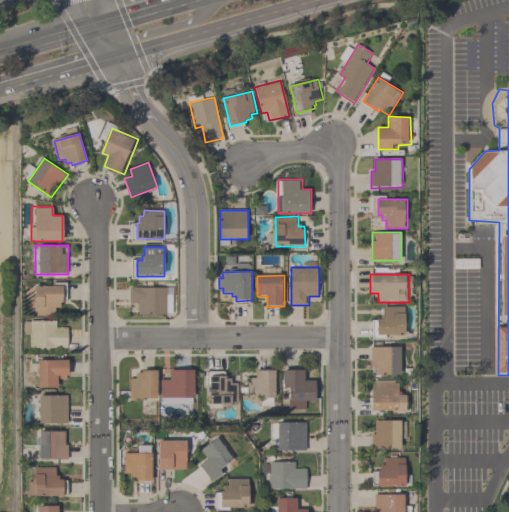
[(34,286),(64,286),(64,303),(62,303),(62,308),(57,308),(57,315),(35,315),(34,286)]
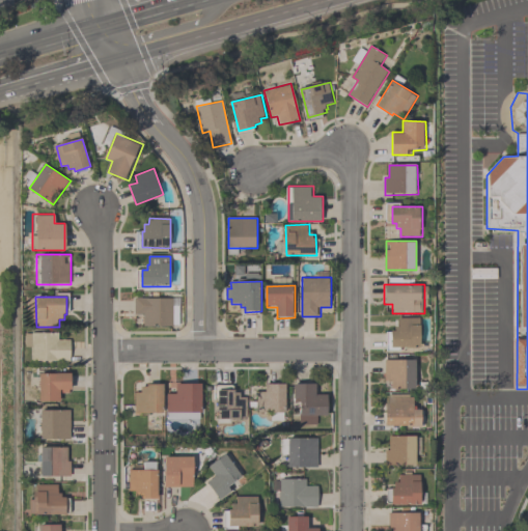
[(181,325),(145,326),(145,315),(136,315),(136,299),(181,298),(181,325)]
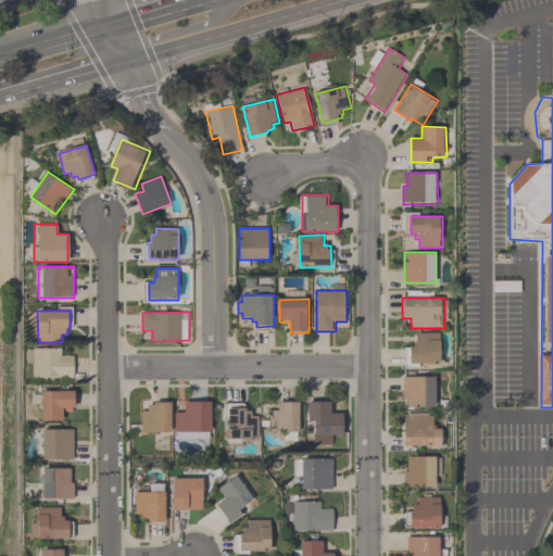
[(411,365),(411,346),(415,346),(415,342),(418,342),(418,333),(442,333),(442,365),(411,365)]
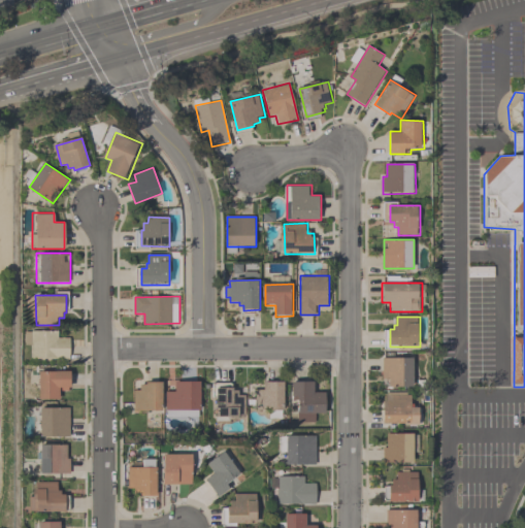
[(33,349),(27,349),(27,330),(60,330),(60,339),(70,339),(70,359),(33,359),(33,349)]
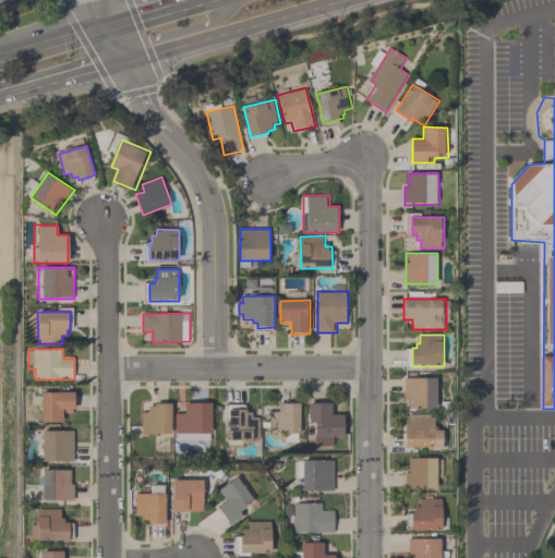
[(413,400),(406,400),(406,378),(437,378),(438,410),(413,410),(413,400)]
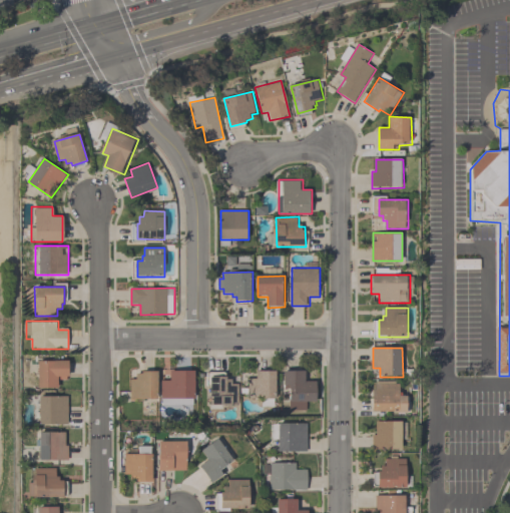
[(39,362),(69,362),(69,380),(59,380),(59,389),(39,389),(39,362)]
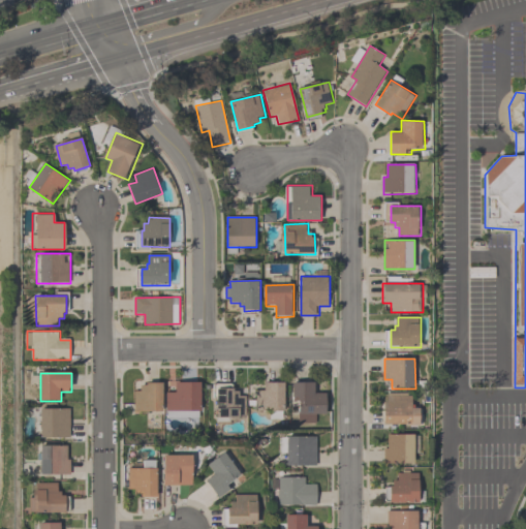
[(287,418),(271,419),(271,411),(257,411),(257,391),(265,391),(265,382),(286,381),(287,418)]
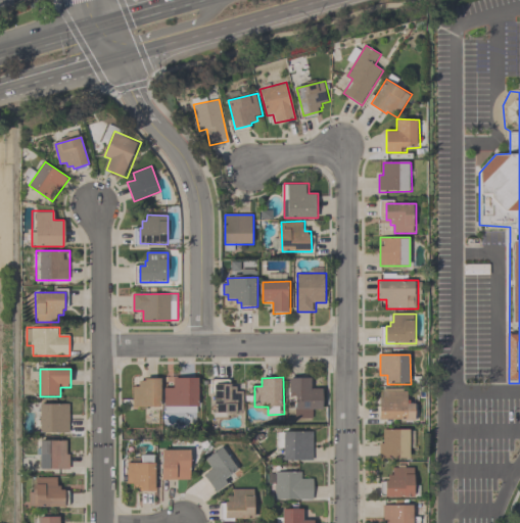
[(158,416),(143,416),(143,407),(132,407),(132,378),(158,378),(158,416)]
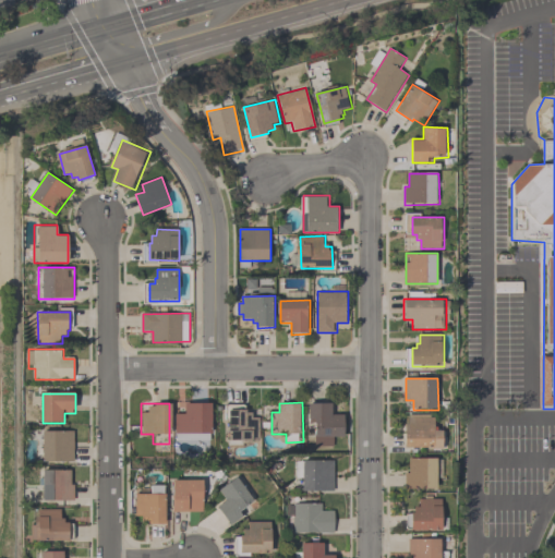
[(175,413),(183,413),(183,403),(212,403),(212,437),(175,437),(175,413)]
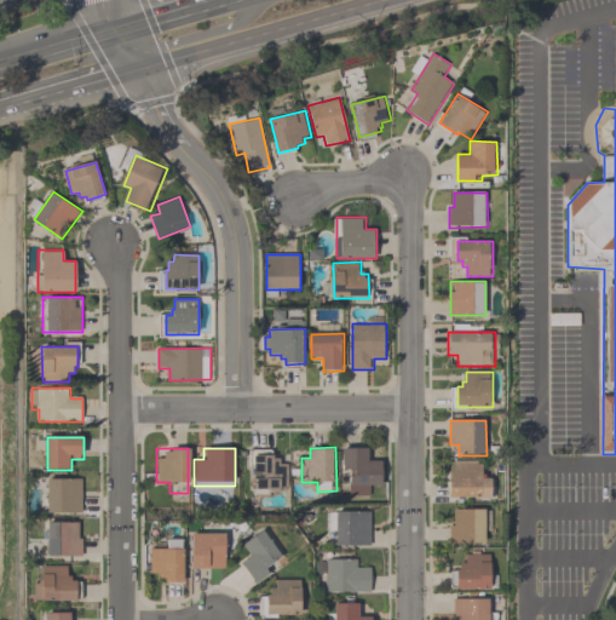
[(385,460),(385,484),(373,484),(373,495),(351,497),(351,465),(345,465),(345,448),(370,448),(370,460),(385,460)]
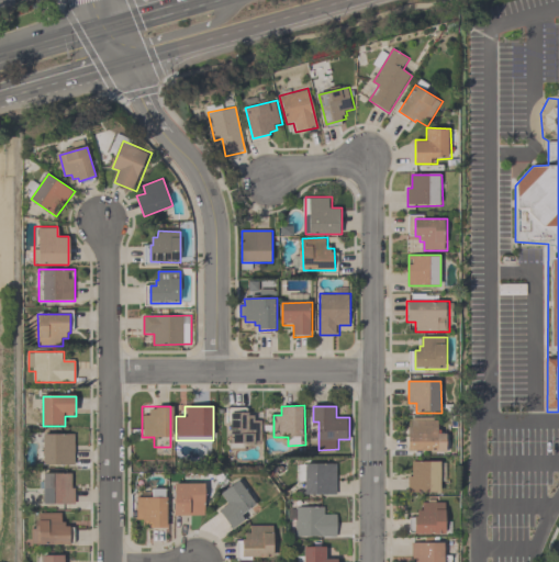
[(227,412),(250,412),(250,420),(260,420),(260,447),(227,447),(227,412)]
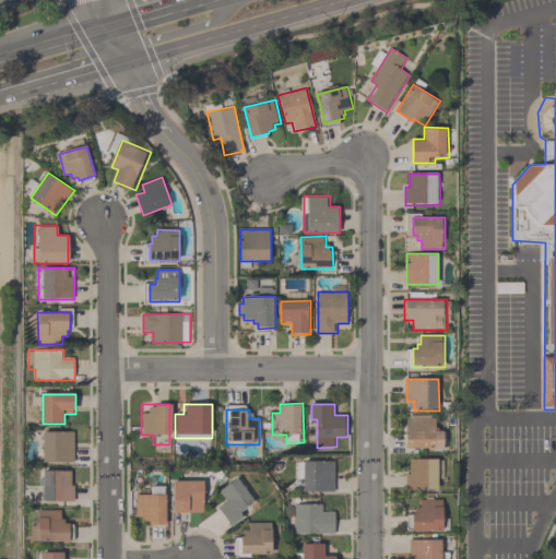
[(445,431),(445,449),(406,449),(406,424),(410,424),(410,418),(412,418),(412,416),(433,416),(433,419),(437,419),(437,431),(445,431)]
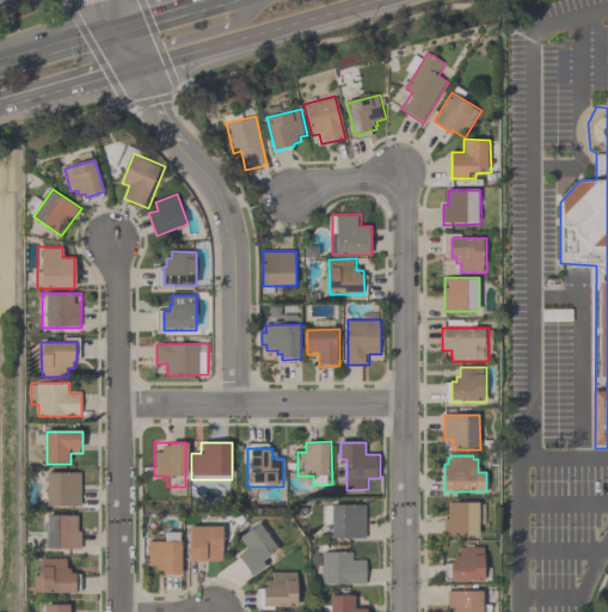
[(81,507),(48,507),(48,473),(81,473),(81,507)]
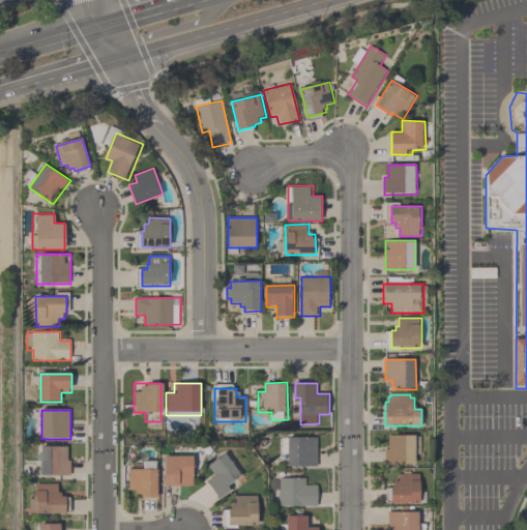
[(384,436),(415,436),(415,465),(384,465),(384,436)]
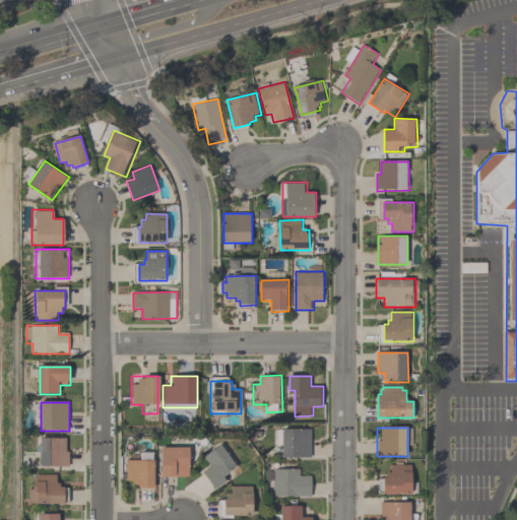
[(282,457),(282,429),(312,429),(312,457),(282,457)]
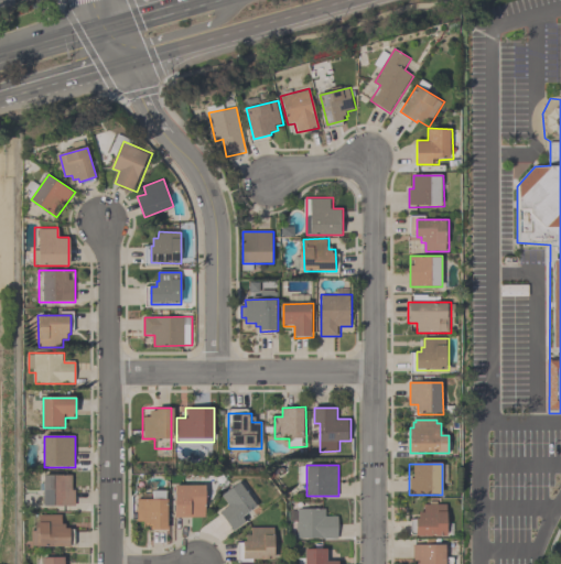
[(73,475),(73,490),(76,490),(76,506),(43,506),(43,475),(73,475)]
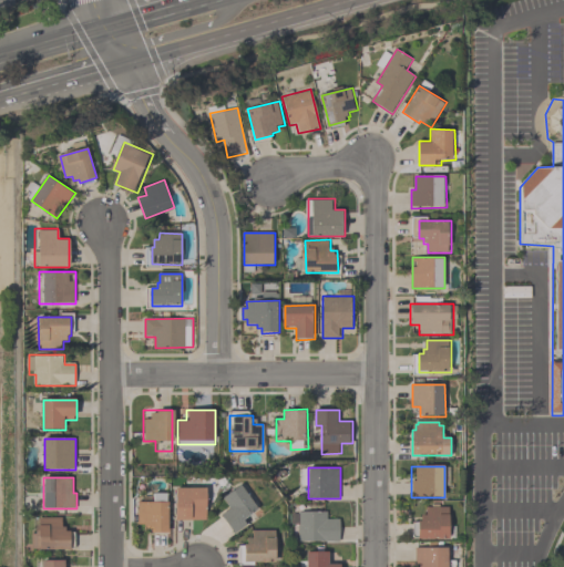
[(218,515),(227,507),(219,498),(237,483),(260,511),(233,534),(218,515)]
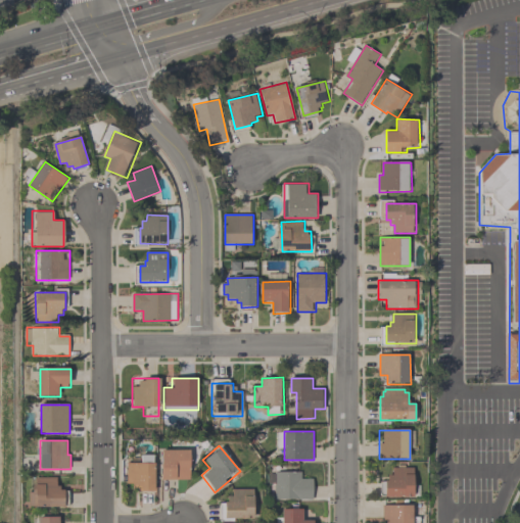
[(160,479),(160,448),(189,448),(189,479),(160,479)]
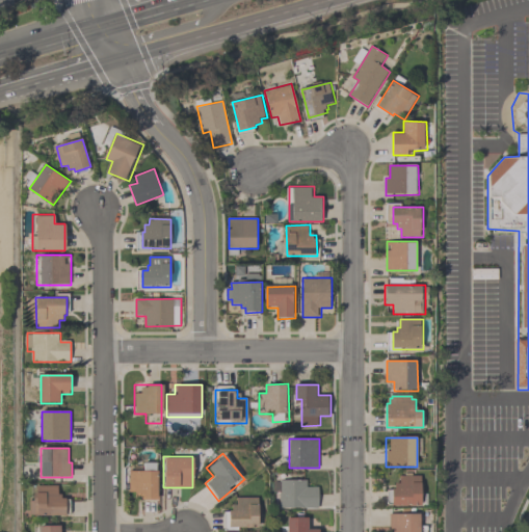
[(157,498),(136,499),(136,493),(130,493),(130,471),(146,471),(146,462),(157,462),(157,498)]
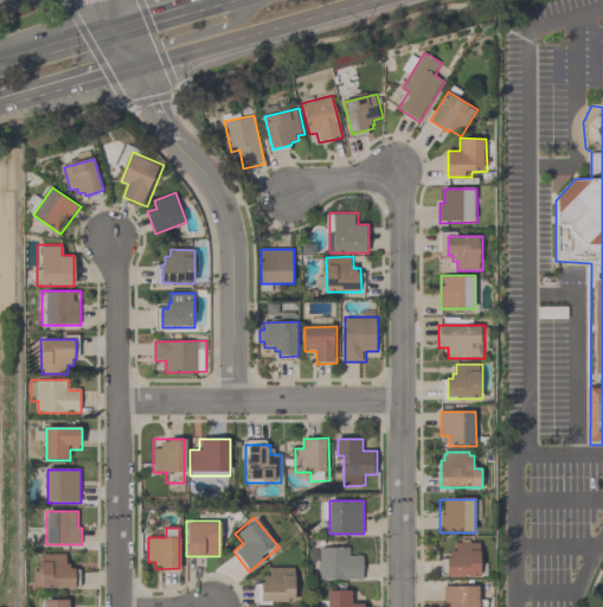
[(441,577),(441,555),(453,555),(453,542),(481,542),(481,577),(441,577)]
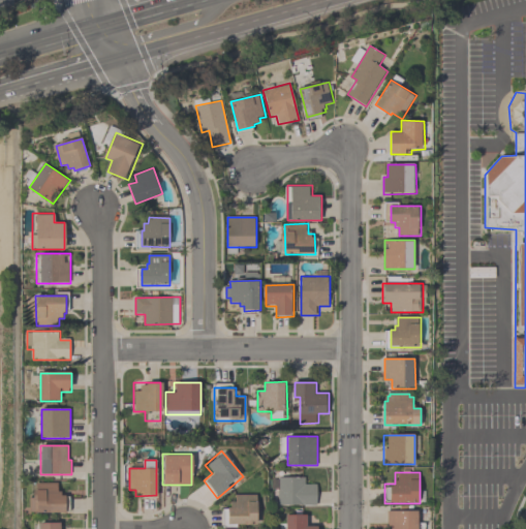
[(308,476),(308,486),(319,486),(319,505),(280,505),(279,477),(308,476)]
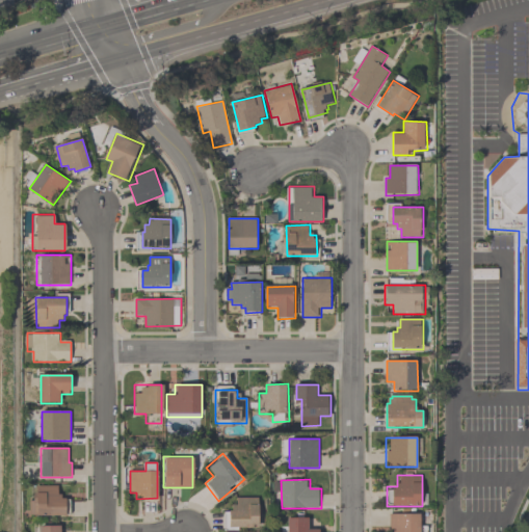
[(67,514),(30,514),(30,500),(35,500),(35,493),(37,493),(37,485),(59,485),(59,495),(62,495),(62,499),(67,499),(67,514)]
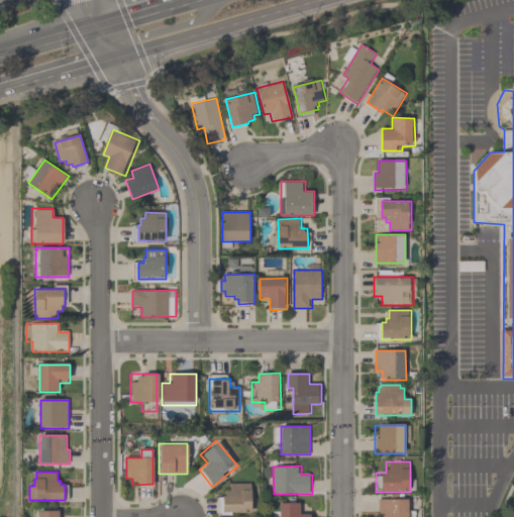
[(251,484),(251,512),(224,512),(224,496),(227,496),(227,491),(232,491),(231,484),(251,484)]
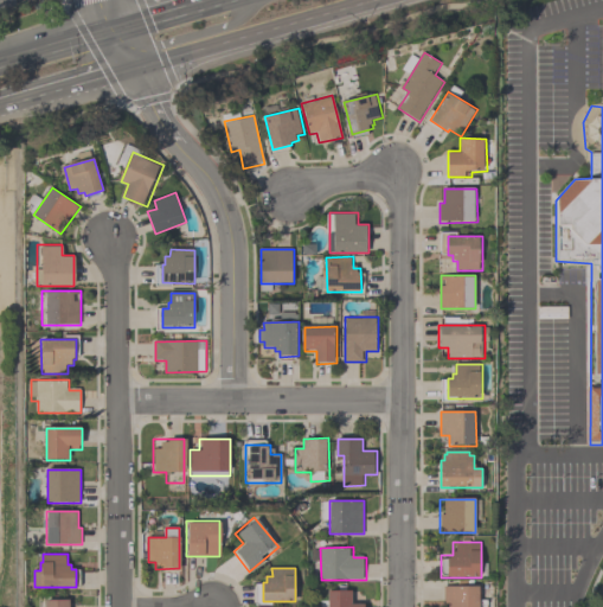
[(444,586),(480,586),(480,606),(449,606),(449,604),(444,604),(444,586)]
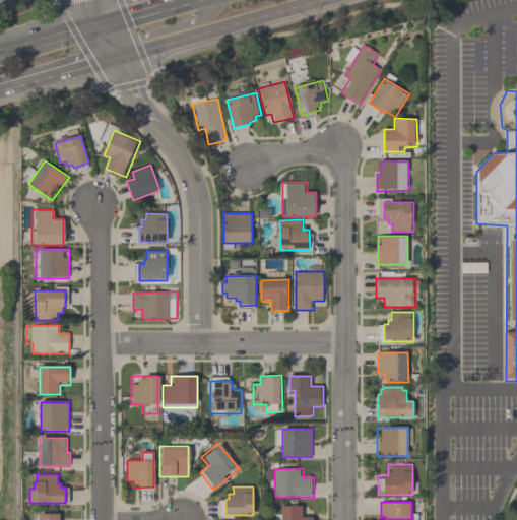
[(313,517),(313,519),(281,519),(281,506),(303,506),(303,517),(313,517)]
